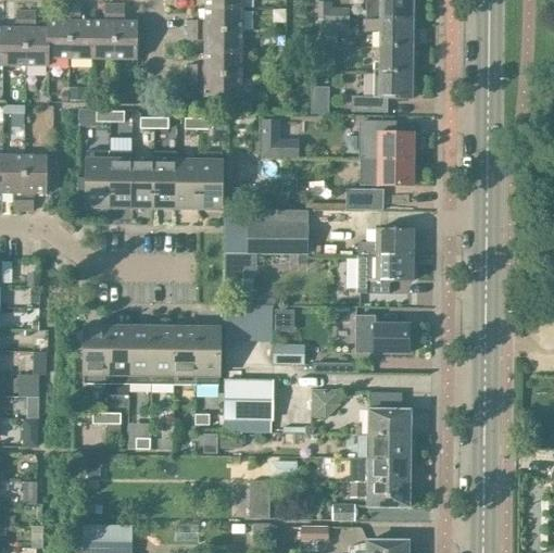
[(322,17),(320,19),(350,19),(350,17),(340,17),(340,8),(330,8),(330,0),(320,0),(320,17),(322,17)]
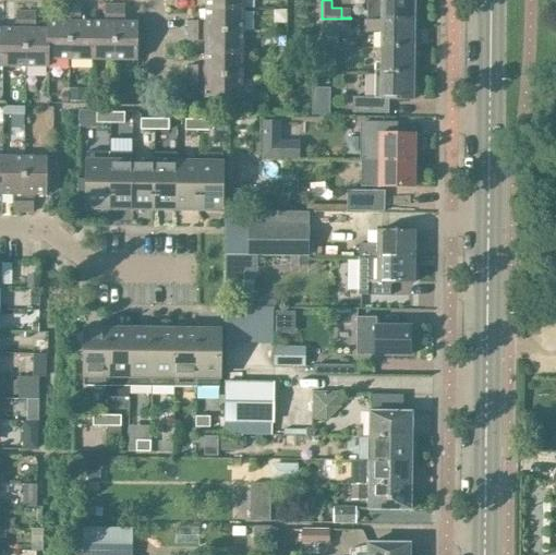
[(367,19),(413,20),(413,10),(417,8),(417,0),(369,0),(369,19),(367,19)]
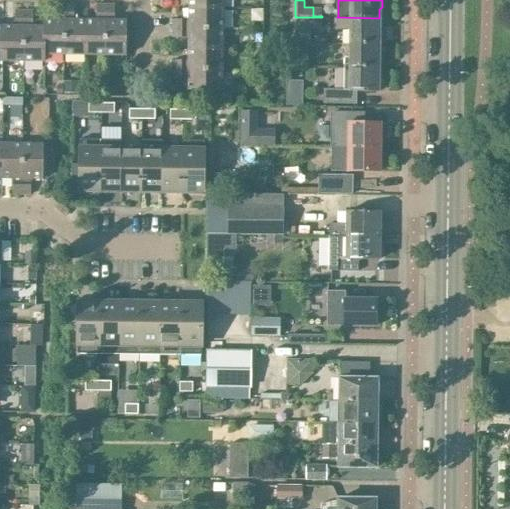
[(65,52),(65,2),(56,2),(56,17),(44,17),(44,24),(45,52),(65,52)]
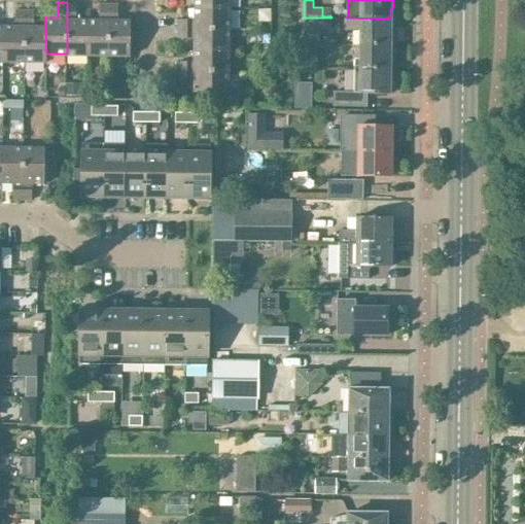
[(88,54),(89,19),(76,19),(76,2),(67,2),(67,54),(88,54)]
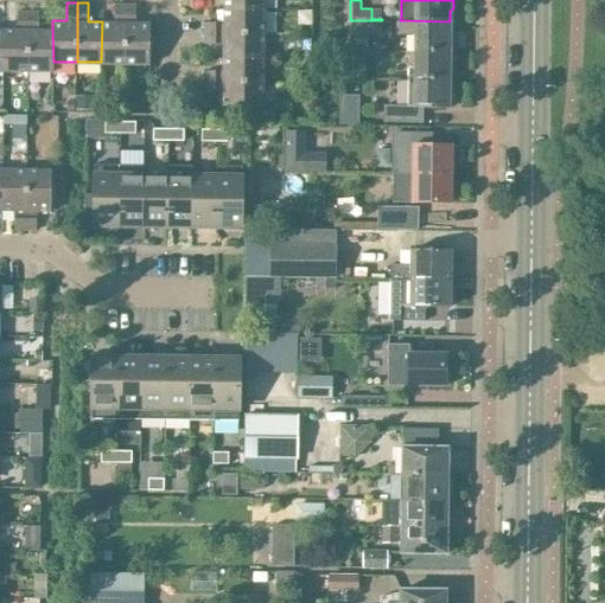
[(125,63),(126,2),(115,2),(115,21),(102,21),(101,62),(125,63)]
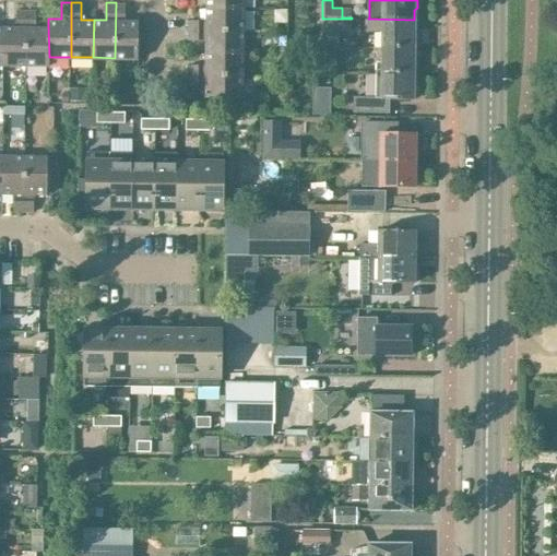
[(116,2),(115,58),(138,58),(139,20),(126,20),(126,3),(116,2)]
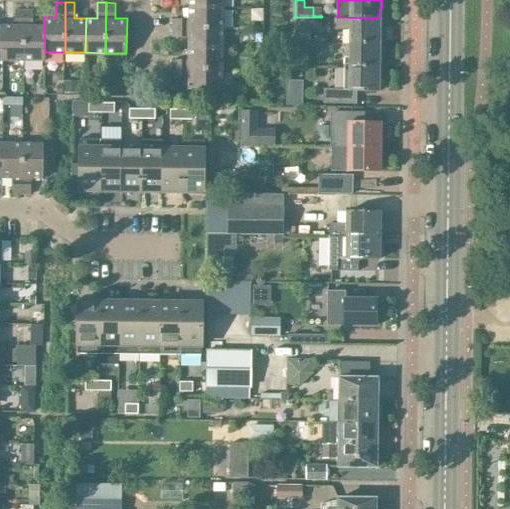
[(224,26),(224,6),(190,6),(189,17),(173,17),(173,26),(224,26)]
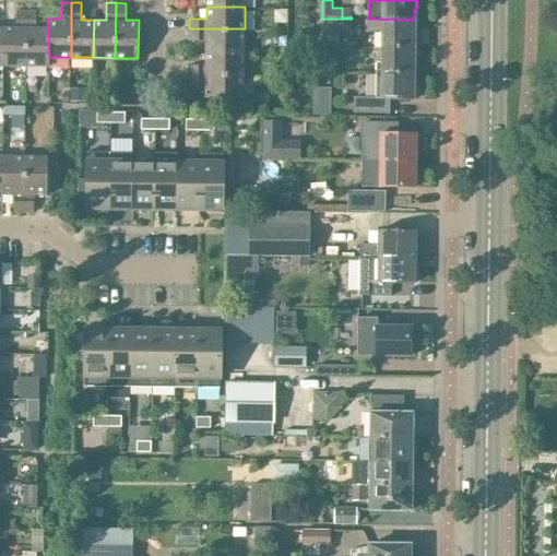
[(4,63),(26,63),(26,9),(16,9),(16,26),(4,26),(4,63)]
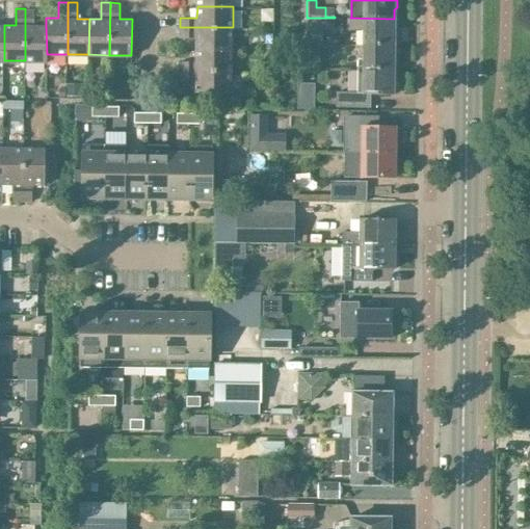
[(47,54),(46,25),(34,25),(34,8),(25,8),(25,60),(47,61),(47,54)]
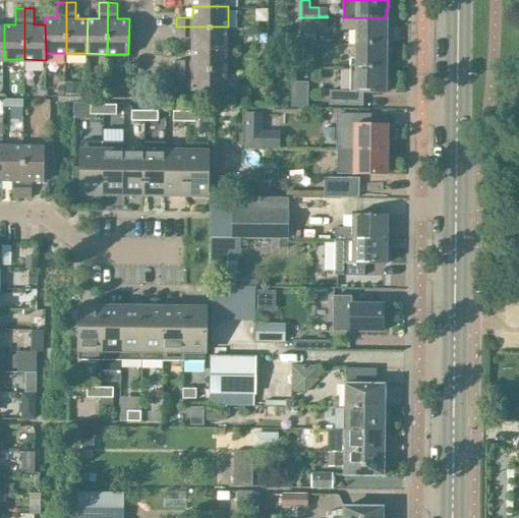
[(328,26),(328,17),(300,17),(300,25),(328,26)]
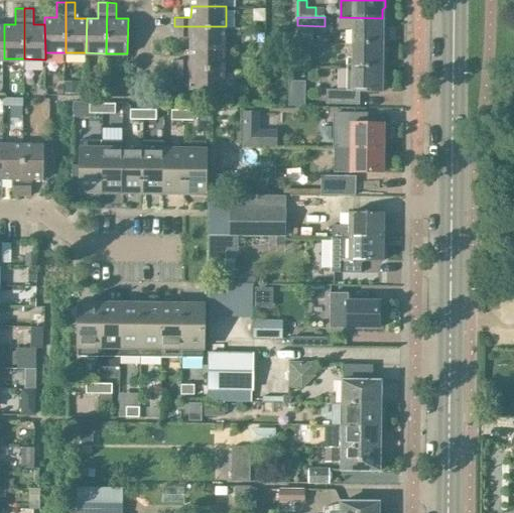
[(353,28),(353,41),(384,41),(384,30),(382,28),(382,18),(340,17),(340,28),(353,28)]
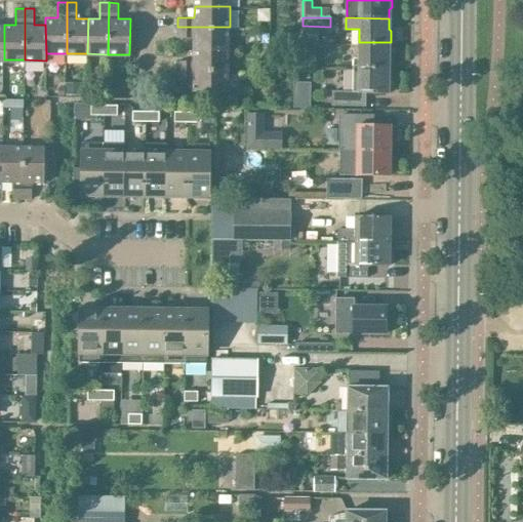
[(230,48),(230,27),(177,27),(177,35),(194,36),(194,47),(230,48)]
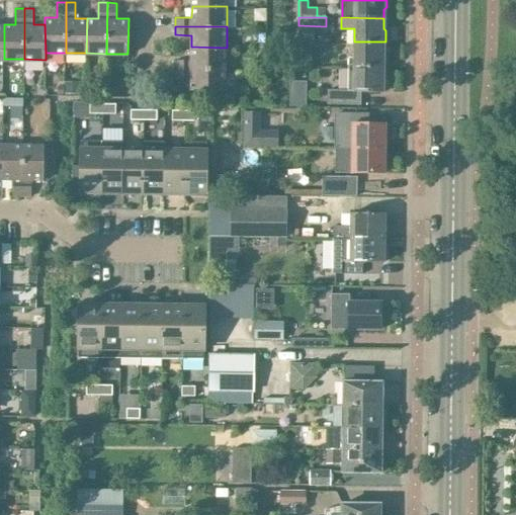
[(385,56),(385,41),(354,41),(354,56),(349,56),(349,66),(382,66),(382,58),(385,56)]
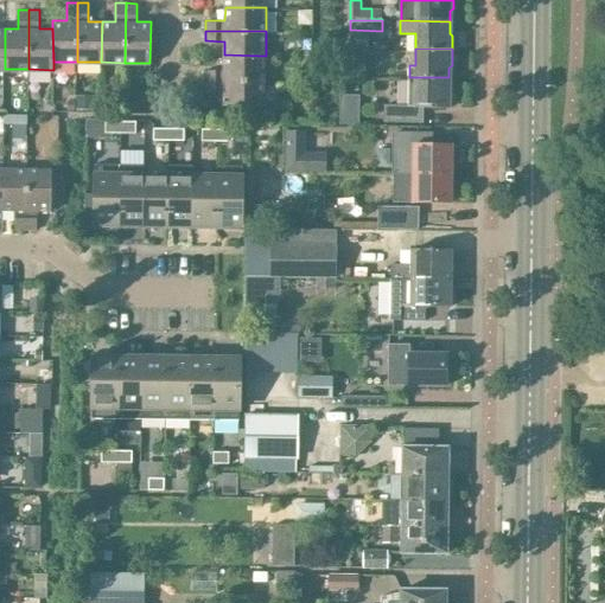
[(362,50),(349,50),(349,72),(362,72),(362,50)]
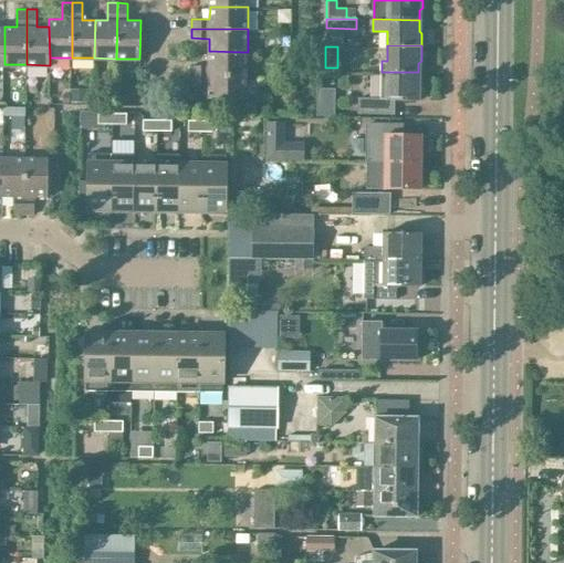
[(248,74),(248,52),(209,51),(209,64),(191,64),(191,74),(248,74)]
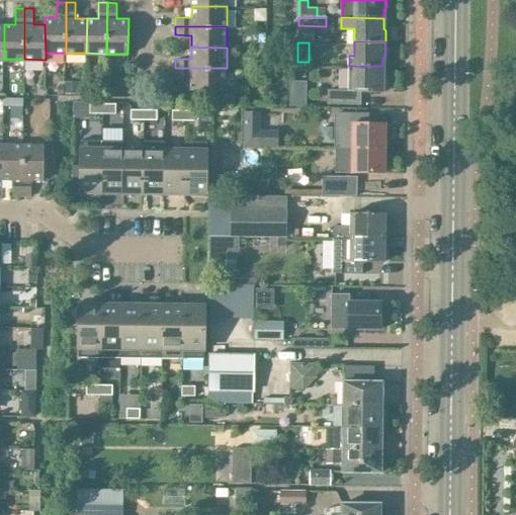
[(382,75),(382,66),(349,66),(349,75),(354,75),(354,88),(329,88),(329,102),(362,103),(362,91),(382,91),(382,88),(385,86),(385,77),(382,75)]
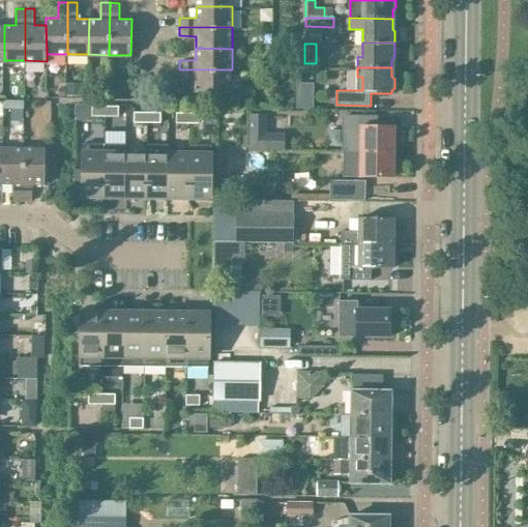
[(231,91),(232,69),(179,69),(179,79),(196,79),(196,91),(231,91)]
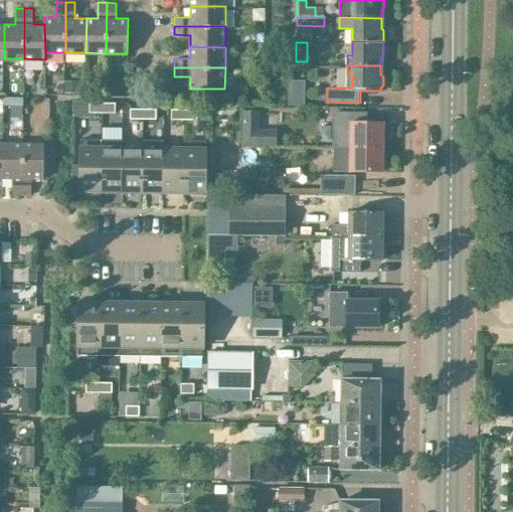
[(65,80),(65,92),(78,92),(78,80),(65,80)]
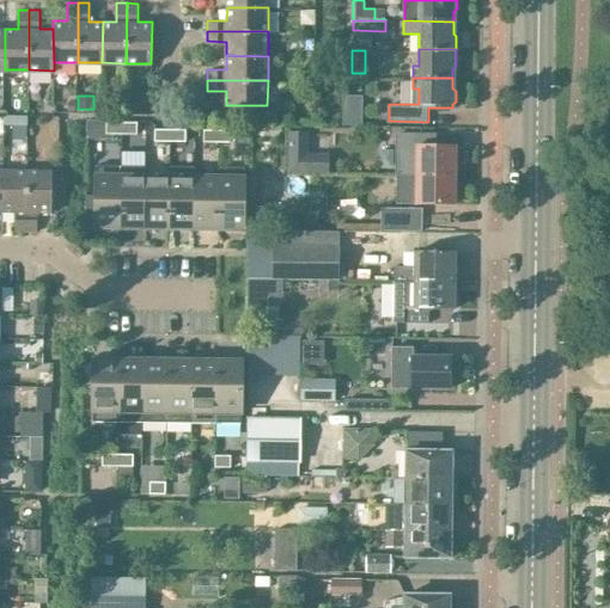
[(11,117),(11,127),(26,127),(26,117),(11,117)]
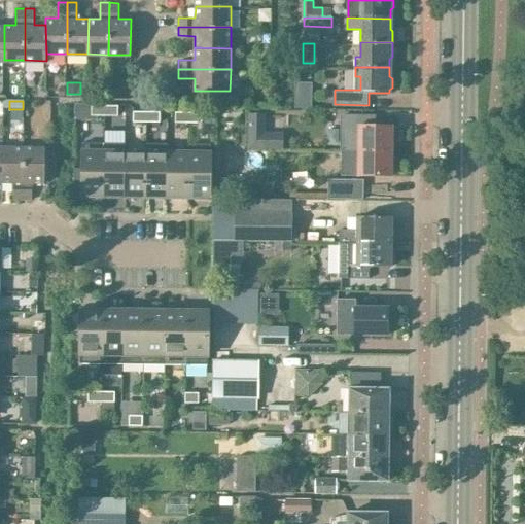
[(106,103),(92,103),(92,113),(105,113),(106,103)]
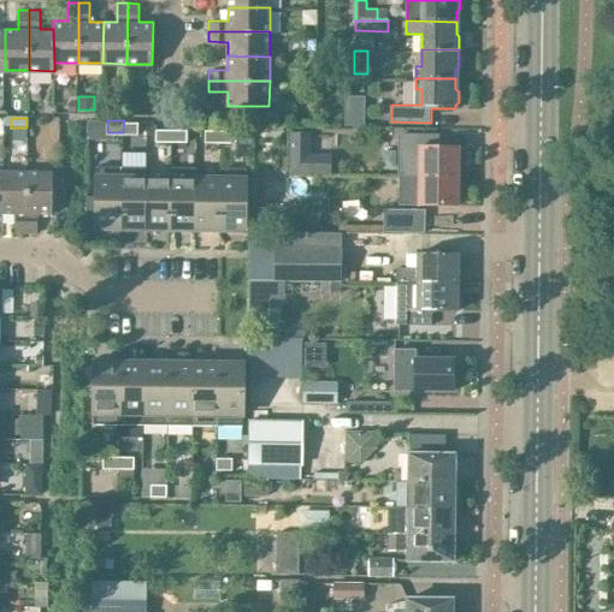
[(124,120),(123,132),(139,134),(139,122),(124,120)]
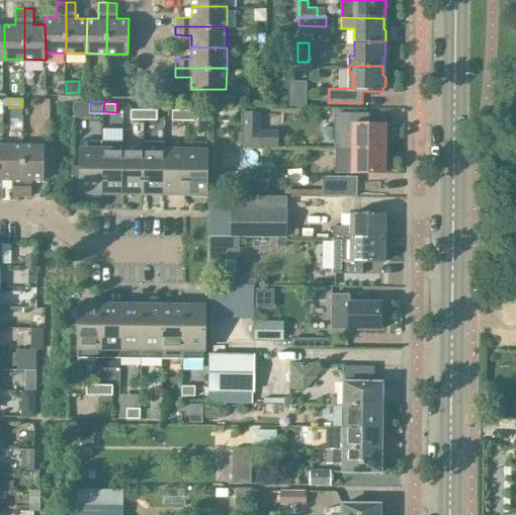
[(132,107),(132,117),(145,117),(145,107),(132,107)]
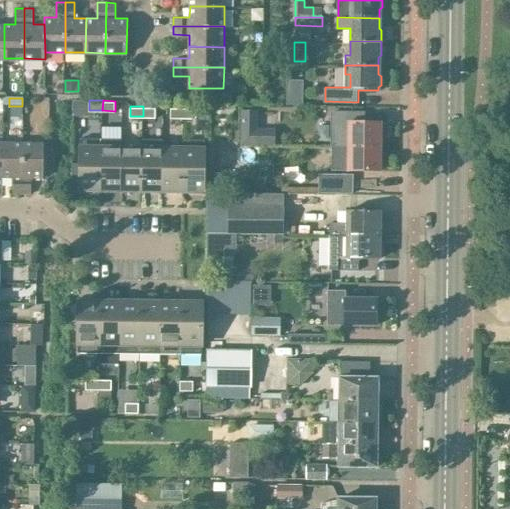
[(156,107),(143,106),(143,116),(156,117),(156,107)]
